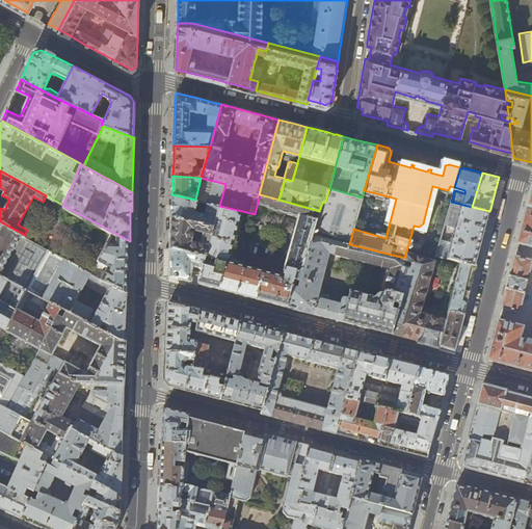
[(171,204),(170,216),(214,226),(219,206),(225,184),(201,178),(195,200),(171,194),(171,204)]
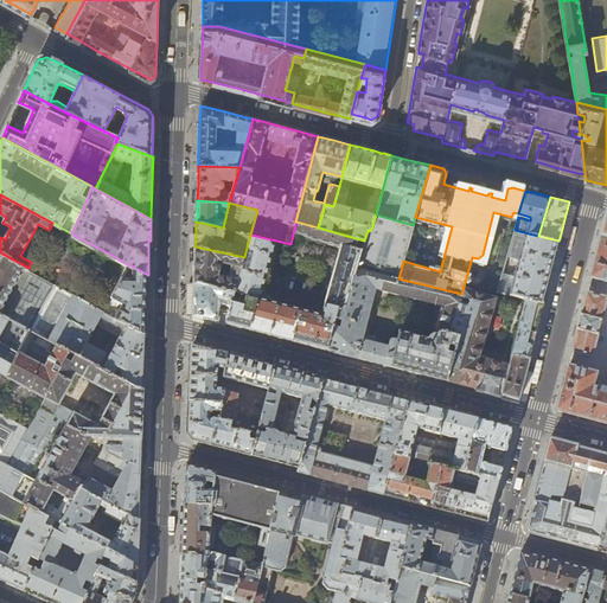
[(606,211),(605,222),(596,255),(590,275),(601,277),(606,278),(606,211)]
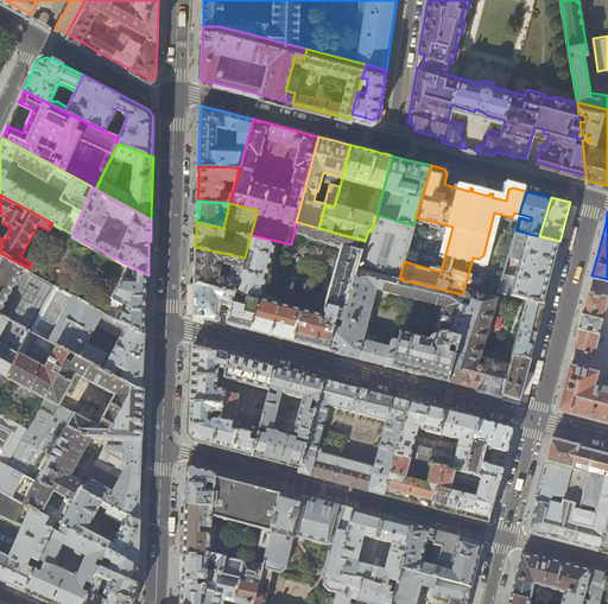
[(328,348),(339,350),(366,357),(417,372),(448,380),(472,298),(462,294),(399,279),(404,261),(413,226),(377,215),(372,230),(371,230),(368,231),(365,241),(359,268),(348,309),(340,306),(337,313),(343,315),(342,319),(336,318),(328,348)]
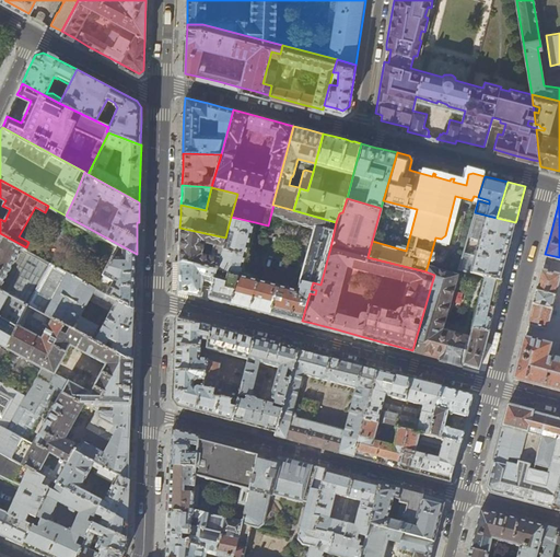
[(249,308),(302,321),(310,293),(311,289),(313,282),(321,285),(330,247),(336,222),(293,210),(273,205),(271,212),(284,217),(283,219),(314,228),(298,290),(241,275),(255,222),(231,217),(225,238),(220,258),(209,255),(201,254),(179,248),(179,254),(178,259),(217,269),(209,297),(249,308)]
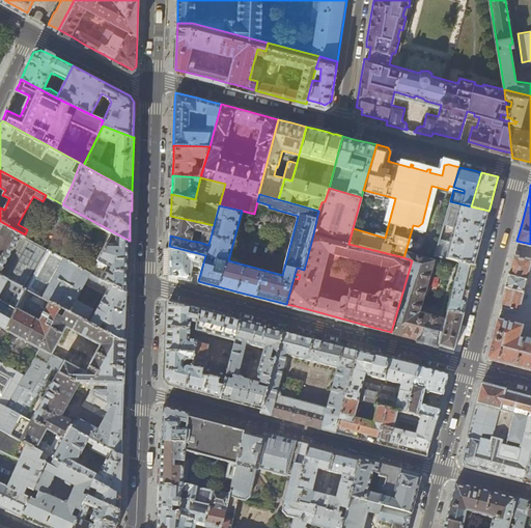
[(485,224),(488,211),(471,206),(450,201),(444,223),(447,223),(447,225),(454,226),(450,240),(440,237),(436,253),(460,259),(476,265),(479,251),(482,238),(484,230),(485,224)]
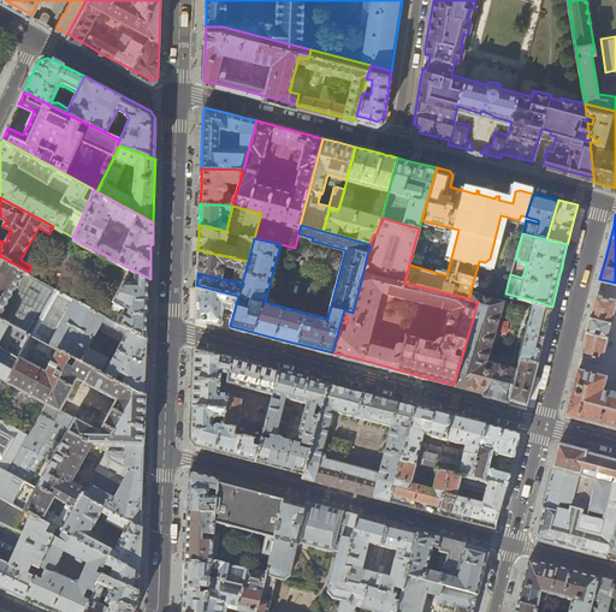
[(197,262),(197,273),(221,279),(225,265),(232,267),(236,269),(234,278),(230,280),(242,284),(248,261),(197,250),(197,262)]
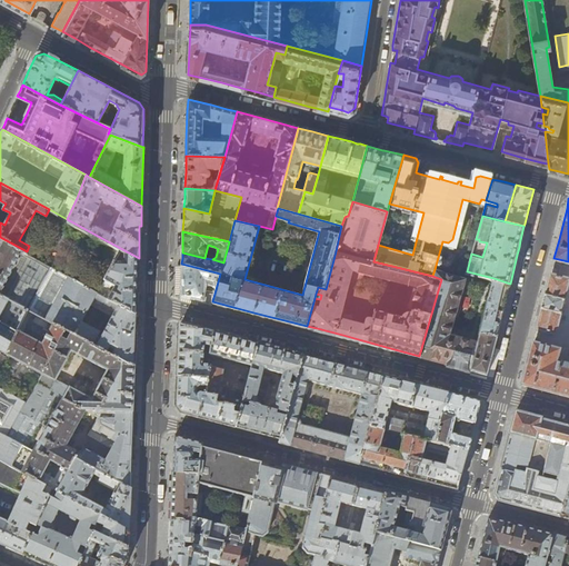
[(0,291),(28,307),(50,266),(27,251),(0,237),(0,291)]
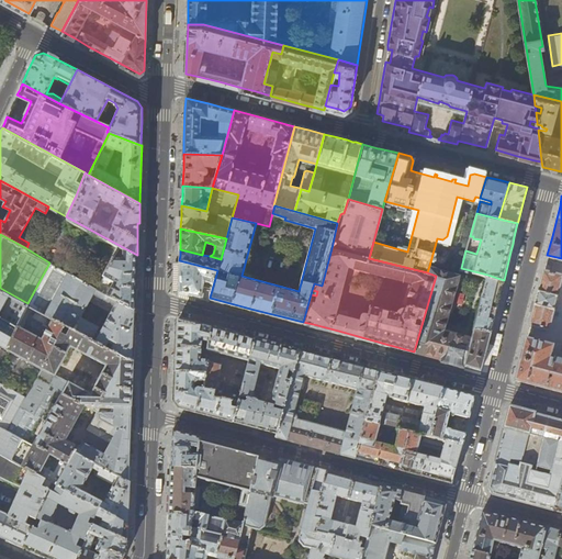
[(119,245),(97,288),(135,309),(136,278),(137,255),(119,245)]
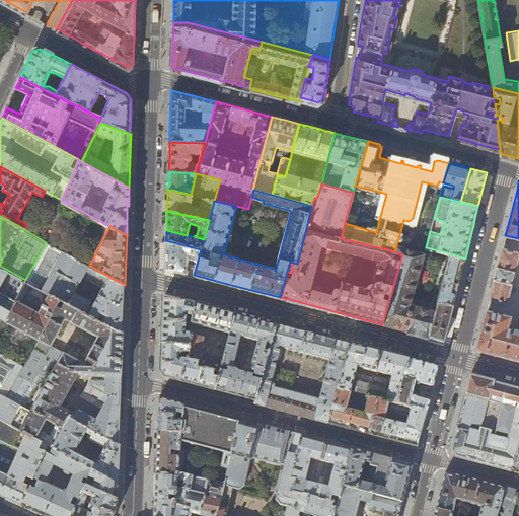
[(165,240),(165,254),(164,269),(175,271),(194,276),(194,275),(201,249),(165,240)]
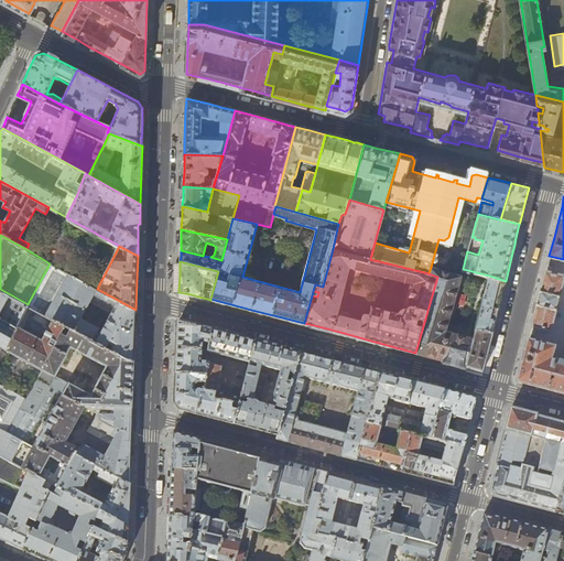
[(133,360),(134,331),(136,310),(97,289),(50,263),(28,304),(93,340),(128,360),(133,360)]
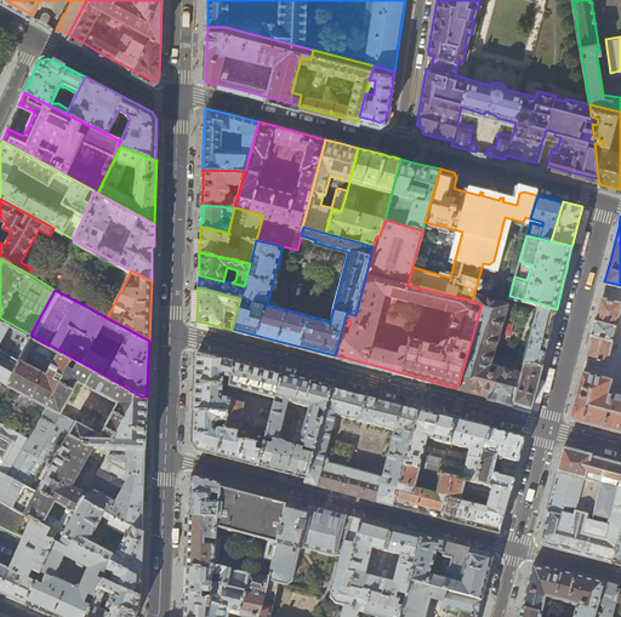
[(512,405),(513,401),(519,371),(490,364),(507,303),(474,293),(472,301),(482,304),(457,388),(483,394),(485,394),(484,395),(488,396),(486,398),(512,405)]
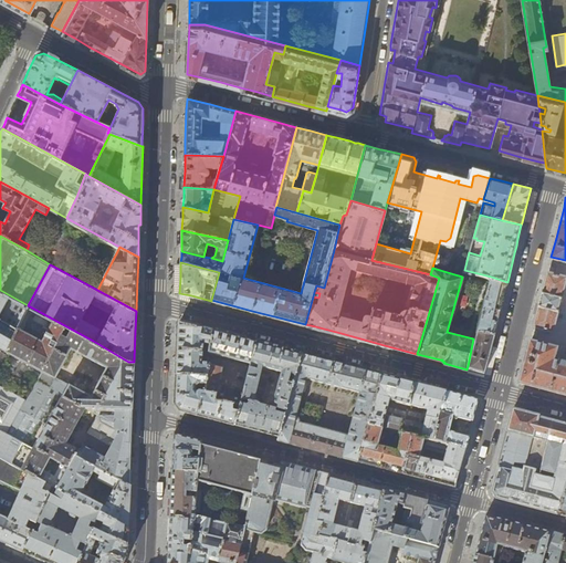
[(564,275),(547,271),(543,291),(542,291),(538,304),(538,305),(536,315),(534,325),(551,330),(553,319),(555,309),(556,310),(559,295),(562,285),(564,275)]
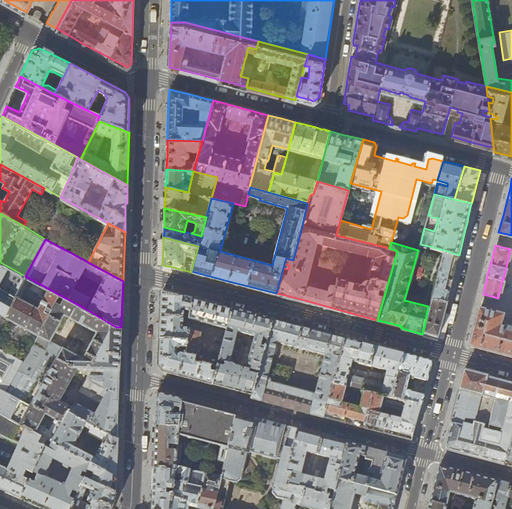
[(456,264),(459,255),(444,250),(431,297),(447,301),(451,285),(453,276),(454,273),(456,264)]
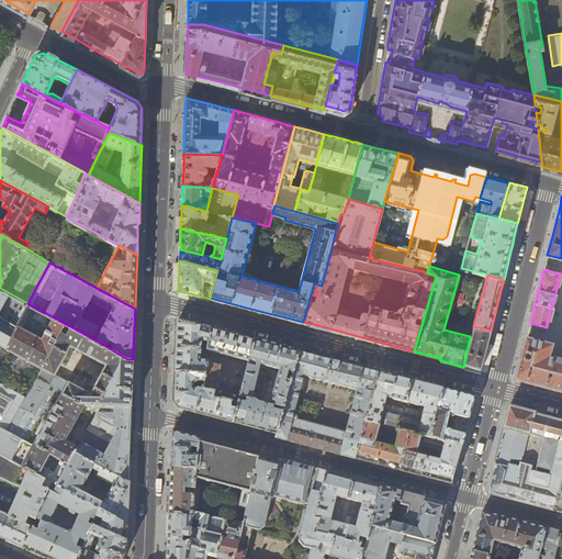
[(0,315),(17,325),(27,303),(0,288),(0,315)]
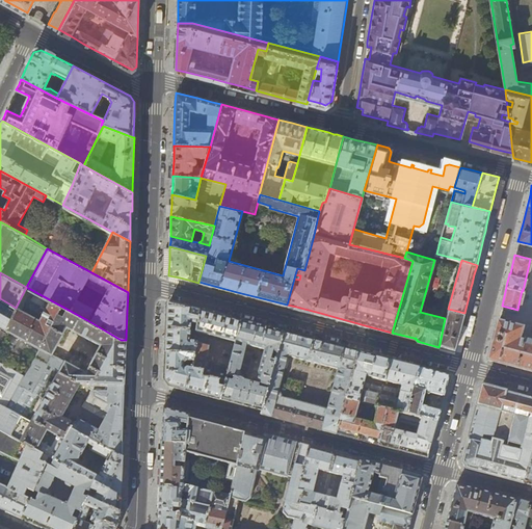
[(122,453),(123,416),(125,358),(126,354),(126,340),(121,340),(87,320),(26,287),(16,308),(10,318),(6,328),(8,331),(38,347),(25,374),(0,361),(0,428),(49,455),(53,457),(71,426),(122,453)]
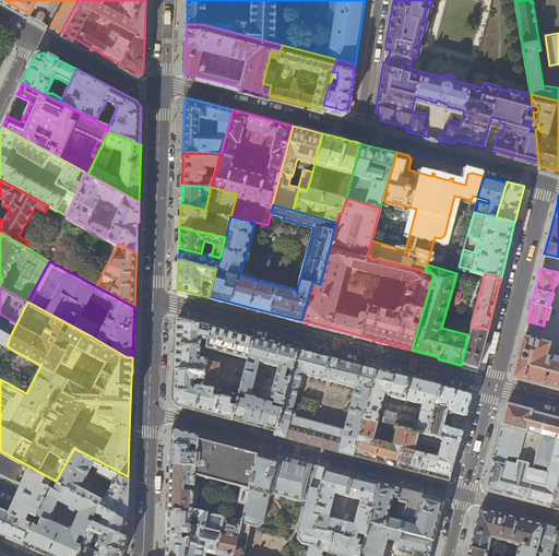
[(0,329),(11,334),(16,323),(0,314),(0,329)]
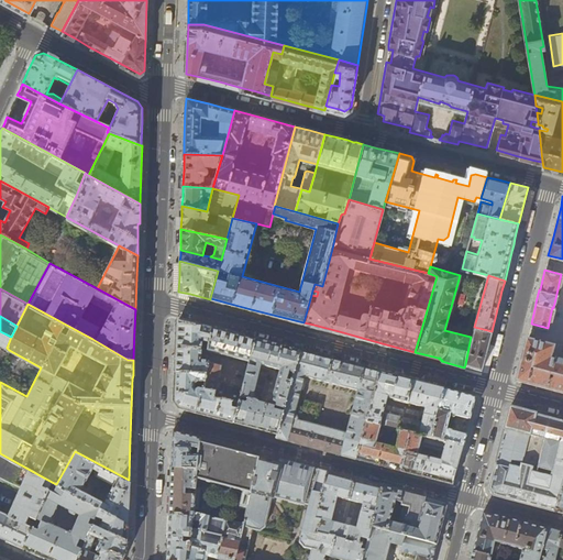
[(176,370),(176,371),(206,372),(206,380),(205,388),(216,391),(214,397),(239,401),(243,386),(218,382),(221,364),(209,361),(208,361),(207,360),(200,359),(202,339),(209,340),(208,349),(250,360),(255,338),(232,332),(178,318),(178,319),(176,343),(175,370),(176,370)]
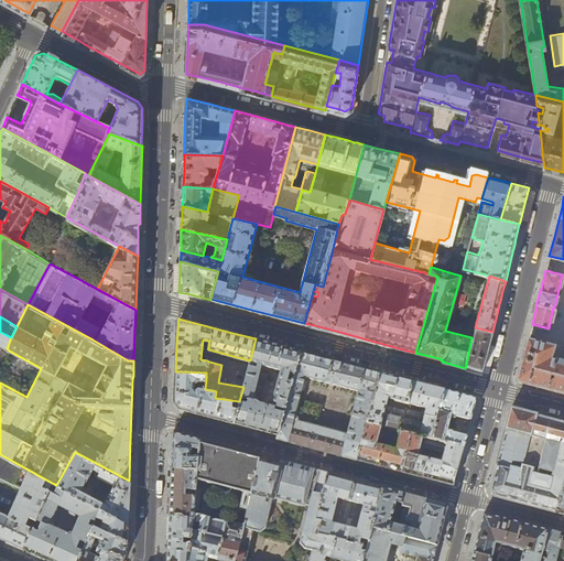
[(473,367),(483,370),(487,351),(489,344),(492,332),(475,327),(472,337),(466,365),(473,367)]
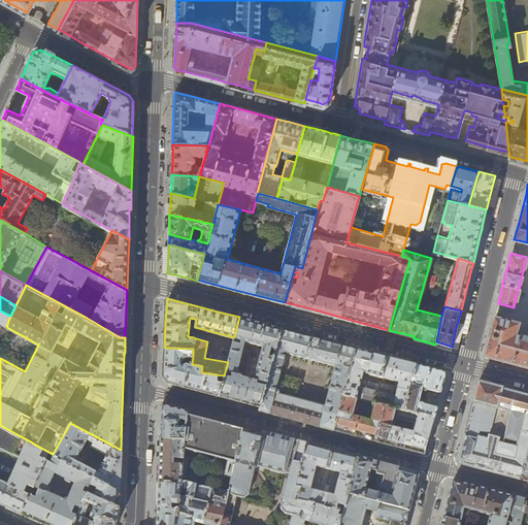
[(0,343),(8,328),(6,326),(10,316),(0,310),(0,343)]
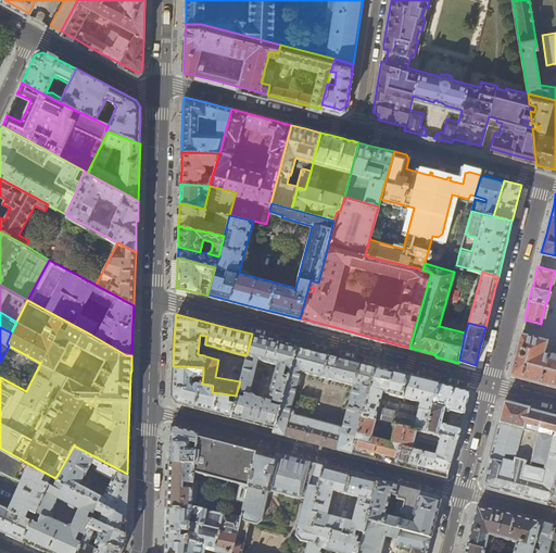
[(240,381),(236,396),(230,415),(250,420),(274,426),(297,346),(273,339),(252,334),(247,355),(240,381)]
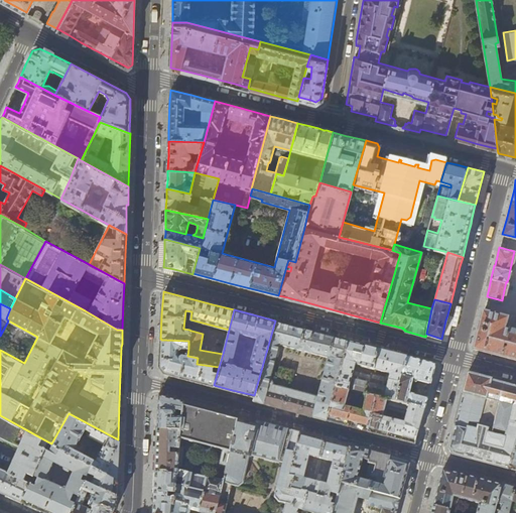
[(490,351),(515,357),(515,329),(513,328),(505,326),(507,317),(508,315),(490,310),(483,309),(476,338),(474,347),(490,351)]
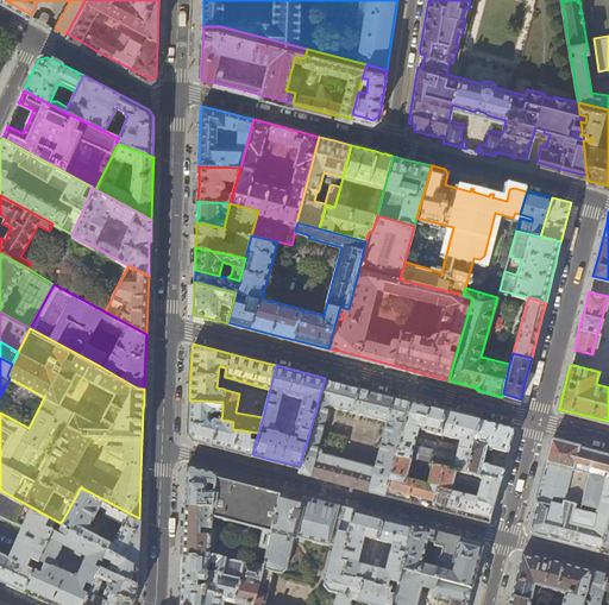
[(300,466),(299,471),(322,477),(336,480),(385,493),(396,453),(410,399),(383,392),(363,388),(325,378),(300,466)]
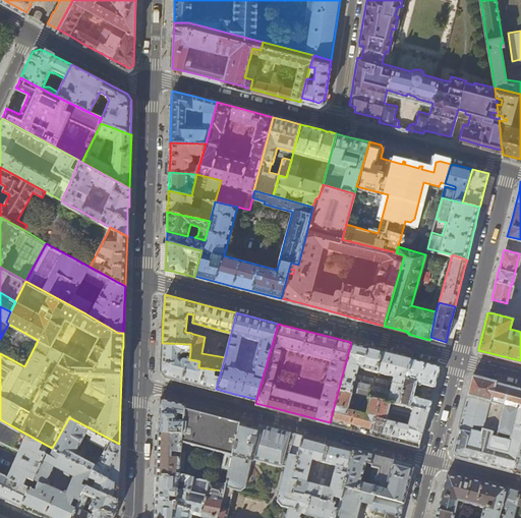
[(365,346),(351,342),(339,388),(352,392),(355,393),(367,396),(368,396),(374,375),(357,370),(358,365),(375,370),(381,350),(365,346)]
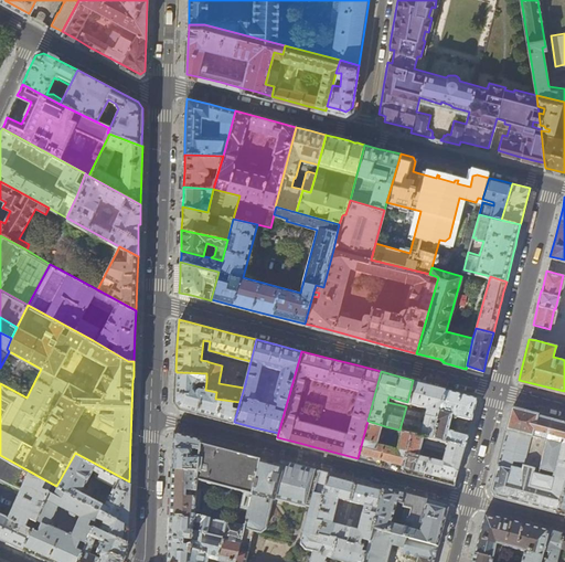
[(205,414),(234,422),(240,402),(215,399),(216,392),(205,390),(196,390),(195,388),(195,386),(195,384),(199,381),(206,381),(206,373),(177,372),(176,391),(174,401),(180,407),(193,412),(205,414)]
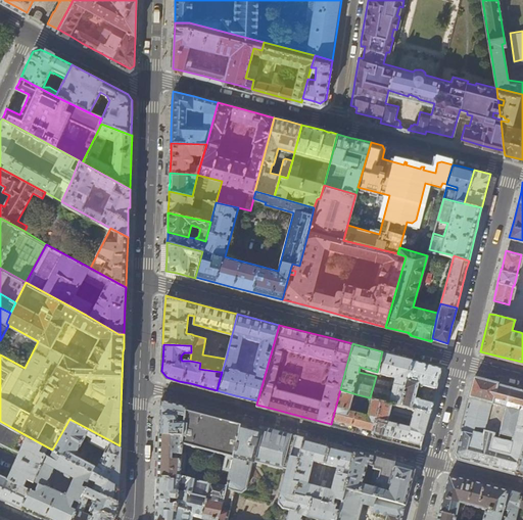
[(399,356),(382,351),(377,372),(392,376),(391,380),(376,376),(370,397),(373,398),(380,399),(399,405),(412,359),(399,356)]
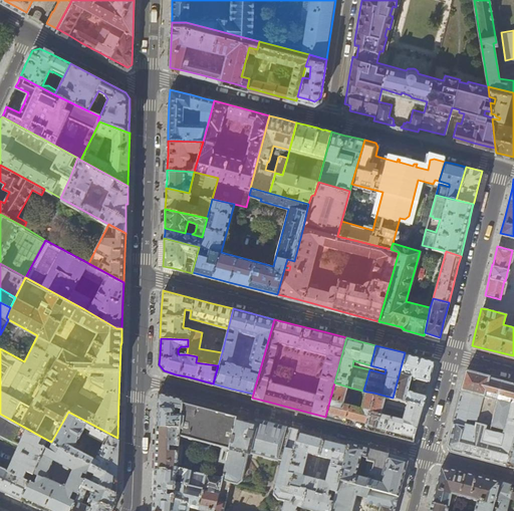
[(420,356),(405,352),(393,398),(423,405),(426,394),(425,394),(428,382),(428,380),(429,380),(435,360),(421,357),(420,356)]
